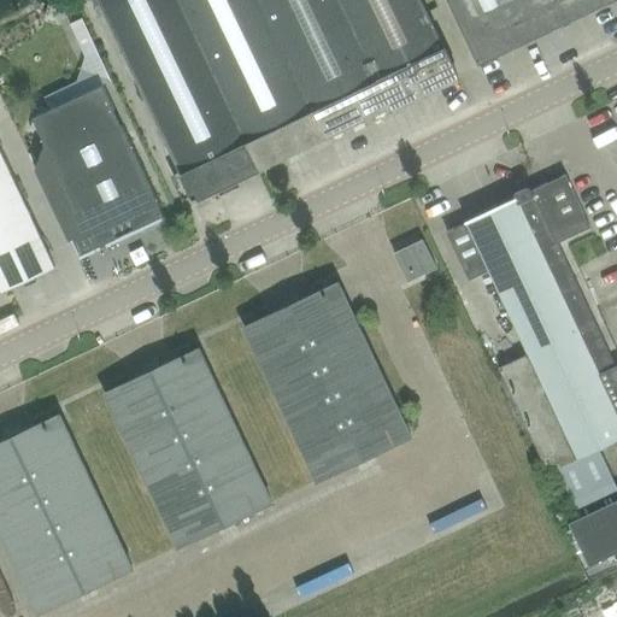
[(195,201),(262,170),(180,0),(98,0),(182,175),(195,201)]
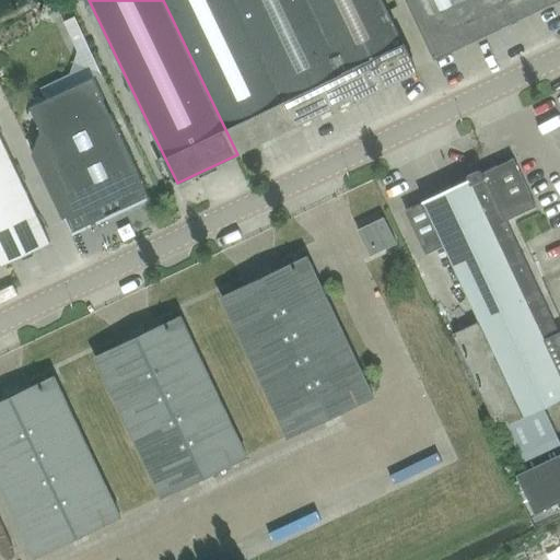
[(163,0),(237,154),(298,125),(236,0),(163,0)]
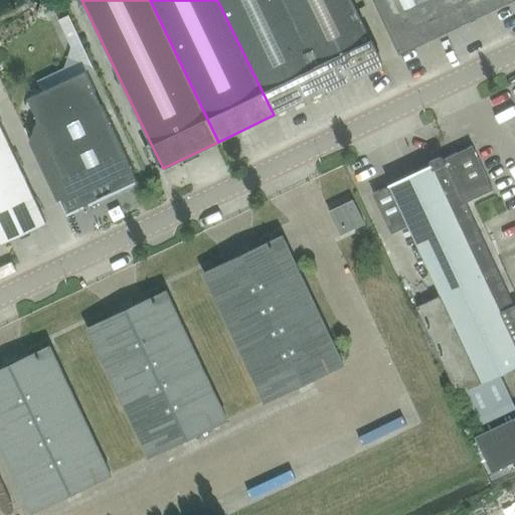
[(217,0),(274,115),(329,89),(286,0),(217,0)]
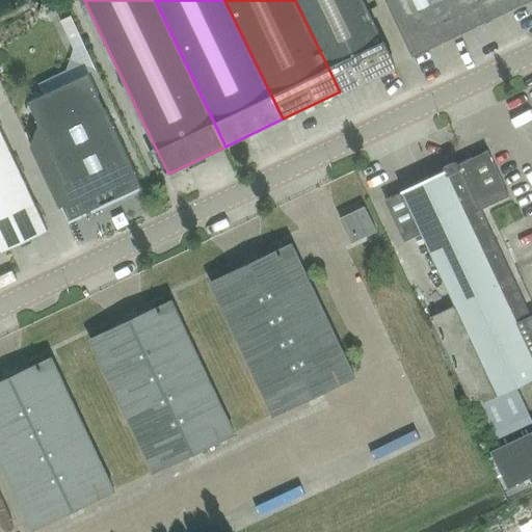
[(295,0),(340,91),(397,63),(386,40),(366,0),(295,0)]
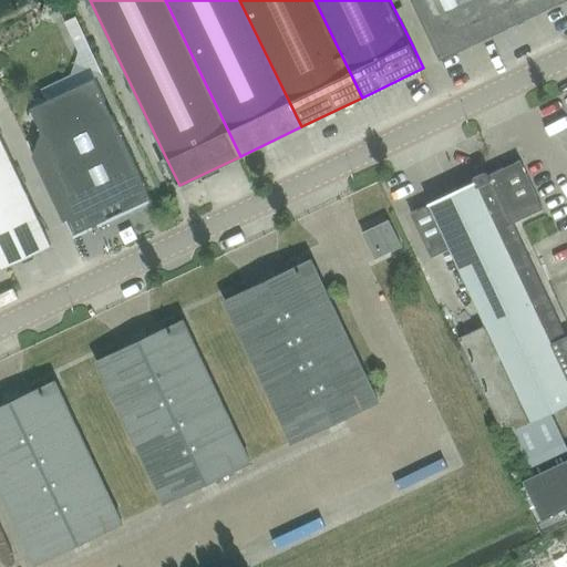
[(566,0),(411,0),(440,61),(566,0)]
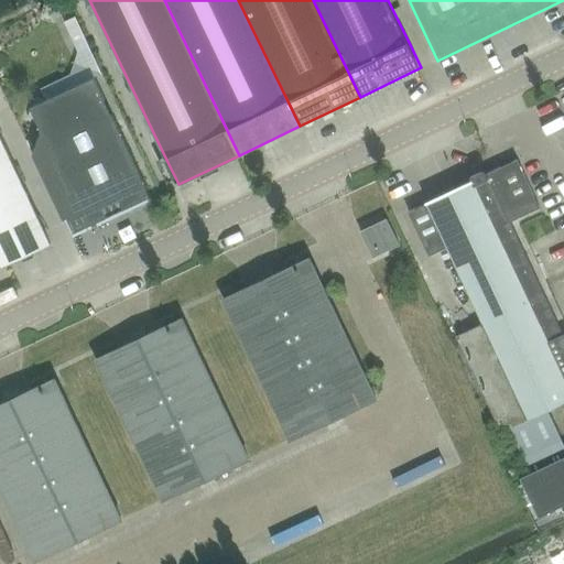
[(79,14),(64,19),(80,69),(95,65),(79,14)]
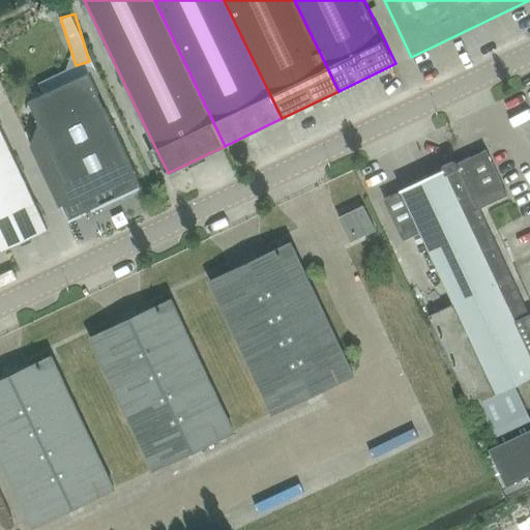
[(141,185),(88,72),(28,100),(38,122),(31,145),(59,205),(60,205),(68,222),(83,215),(82,213),(83,212),(84,214),(140,188),(139,186),(141,185)]
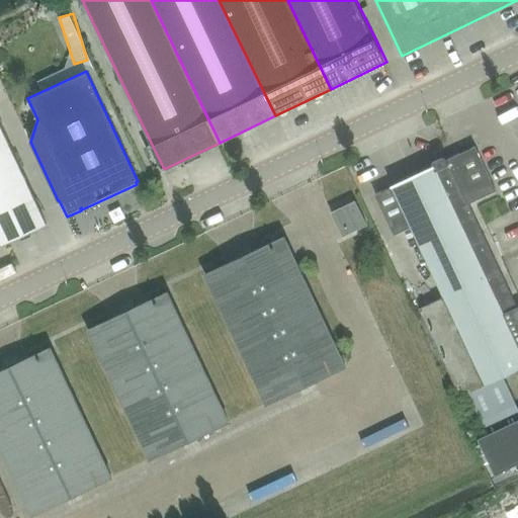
[(47,224),(0,123),(0,242),(1,245),(47,224)]
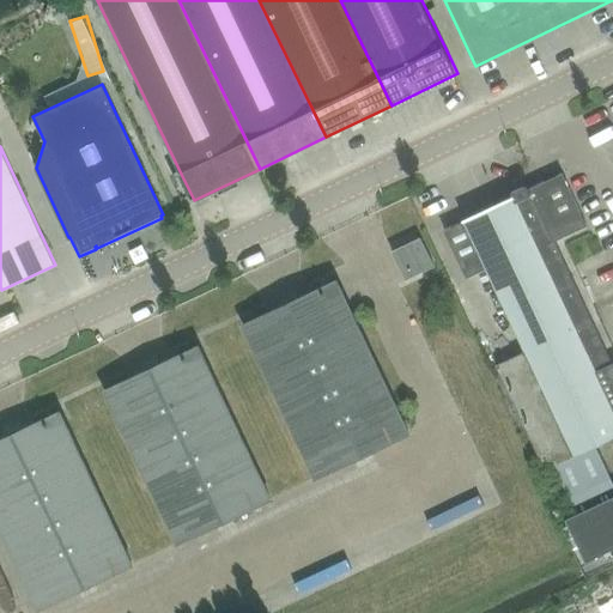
[(525,351),(497,364),(497,365),(545,469),(554,465),(575,508),(612,489),(612,479),(596,445),(612,437),(612,363),(556,241),(588,226),(564,174),(563,173),(562,174),(529,189),(526,184),(514,190),(514,195),(443,229),(467,278),(486,268),(525,351)]
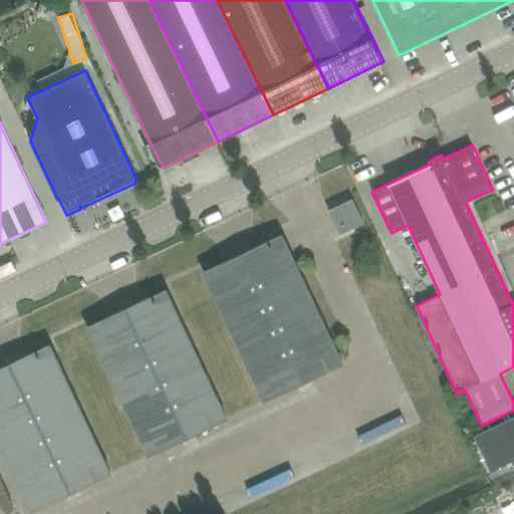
[(353,199),(328,211),(340,235),(365,223),(353,199)]
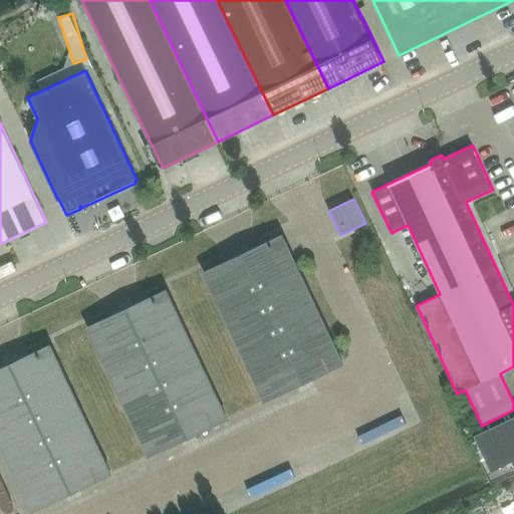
[(282,234),(204,271),(265,401),(343,363),(282,234)]
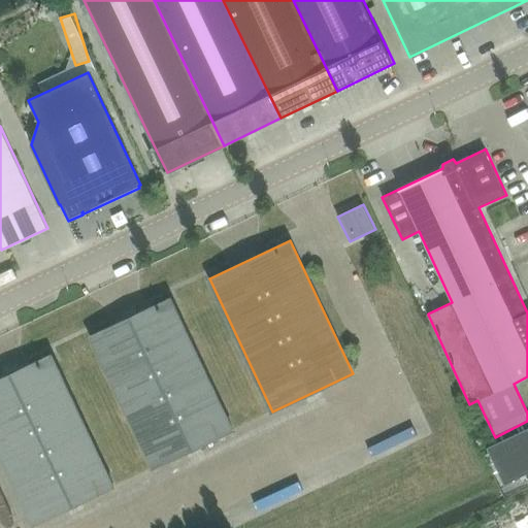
[(170,297),(90,335),(154,469),(234,431),(170,297)]
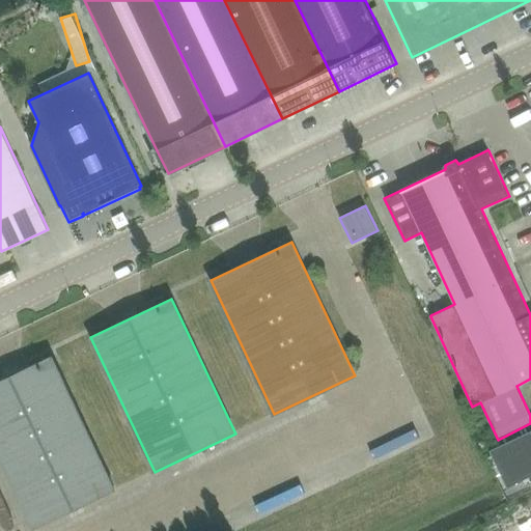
[(51,356),(0,380),(0,455),(35,529),(115,491),(51,356)]
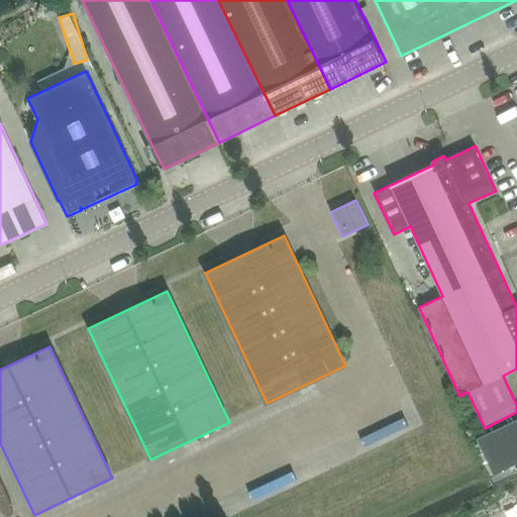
[(516,419),(479,438),(496,474),(516,462),(516,419)]
